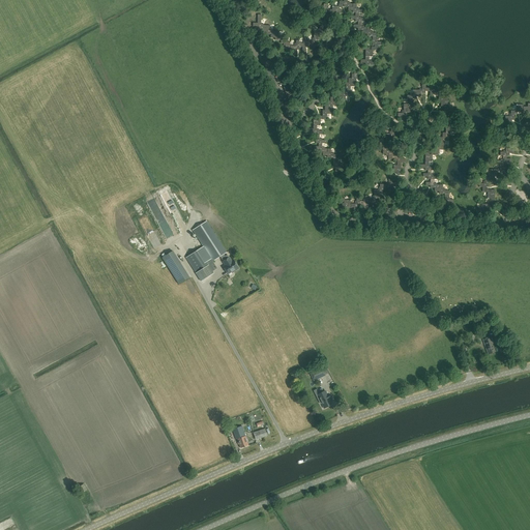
[(347,0),(344,0),(344,1),(340,1),(340,4),(339,4),(339,6),(332,6),(332,9),(328,9),(328,7),(327,7),(327,4),(324,4),(323,13),(326,13),(326,18),(329,18),(329,13),(342,13),(342,9),(340,9),(340,7),(343,8),(343,5),(344,5),(344,7),(348,7),(348,10),(353,10),(353,12),(355,12),(355,16),(351,16),(351,20),(355,20),(355,22),(358,22),(358,25),(353,25),(353,28),(358,28),(358,31),(362,31),(362,34),(366,34),(366,36),(373,36),(373,46),(375,46),(375,47),(372,47),(372,50),(370,50),(370,48),(365,48),(365,60),(360,60),(360,63),(365,63),(365,65),(375,65),(375,62),(372,62),(372,61),(369,61),(370,57),(373,57),(373,51),(375,51),(375,50),(378,51),(378,46),(381,46),(381,42),(377,41),(377,39),(376,39),(376,33),(373,33),(373,31),(371,31),(371,27),(364,27),(364,26),(361,26),(361,22),(364,22),(364,19),(361,19),(361,17),(359,17),(359,13),(362,13),(362,9),(359,9),(359,8),(356,8),(356,4),(350,4),(350,2),(348,2),(347,0)]
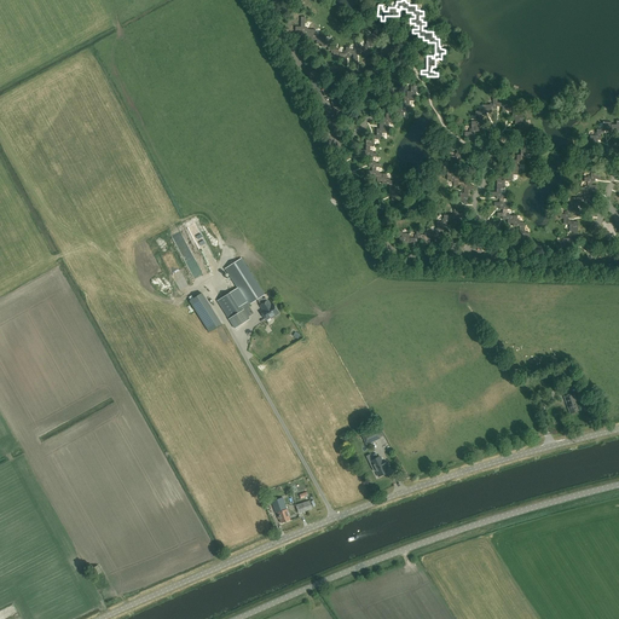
[(306,17),(301,17),(301,27),(295,27),(295,32),(301,32),(301,34),(306,34),(306,38),(311,38),(311,40),(316,41),(316,45),(322,45),(322,47),(328,47),(328,51),(331,51),(331,53),(329,53),(329,58),(343,58),(342,63),(347,64),(347,58),(350,58),(350,55),(353,56),(353,61),(357,61),(358,56),(360,56),(360,52),(364,52),(364,57),(368,58),(368,52),(370,52),(370,47),(375,47),(375,42),(377,42),(377,32),(374,32),(374,35),(371,35),(371,38),(366,38),(366,45),(365,45),(365,47),(360,47),(360,45),(357,45),(356,48),(354,48),(354,51),(350,51),(350,47),(346,47),(346,51),(345,51),(343,53),(340,53),(340,50),(333,50),(333,44),(329,44),(329,41),(327,41),(327,36),(318,36),(318,35),(316,35),(316,30),(308,30),(308,28),(305,28),(306,17)]
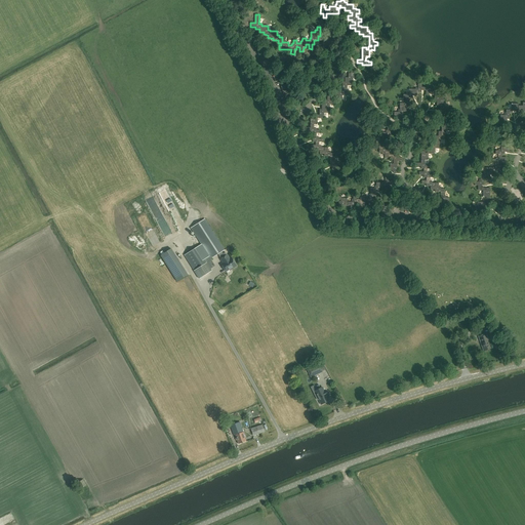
[(355,69),(351,69),(351,73),(349,73),(349,78),(346,78),(346,82),(342,82),(342,91),(338,90),(338,93),(334,92),(334,96),(338,96),(338,99),(342,99),(342,95),(345,95),(345,94),(348,94),(348,91),(346,91),(346,88),(348,88),(348,86),(352,86),(352,79),(354,80),(354,77),(358,77),(358,74),(355,74),(355,69)]
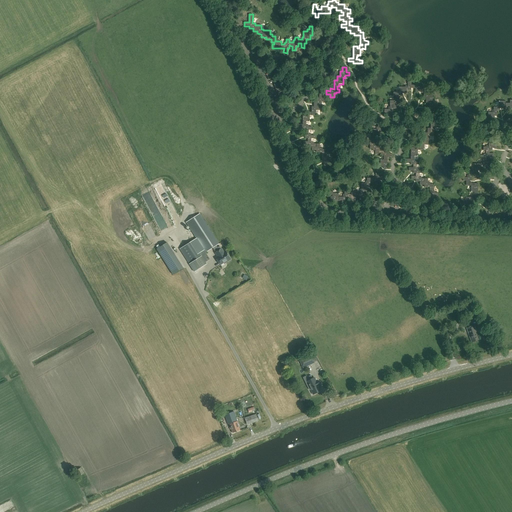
[(411,82),(407,82),(407,86),(405,86),(405,87),(399,87),(399,91),(396,91),(396,92),(393,92),(393,96),(395,96),(395,98),(394,98),(394,101),(390,101),(390,107),(388,107),(388,109),(384,109),(384,113),(387,113),(387,118),(391,118),(391,113),(393,113),(393,109),(396,109),(396,104),(398,104),(399,96),(402,96),(402,94),(407,94),(407,91),(411,91),(411,88),(415,88),(415,92),(419,92),(419,90),(421,90),(421,93),(424,93),(424,98),(426,98),(426,103),(429,103),(429,107),(431,107),(431,112),(434,112),(434,107),(438,107),(438,104),(434,104),(434,101),(432,101),(432,95),(429,95),(429,92),(427,92),(427,89),(422,89),(422,83),(415,83),(415,85),(411,85),(411,82)]
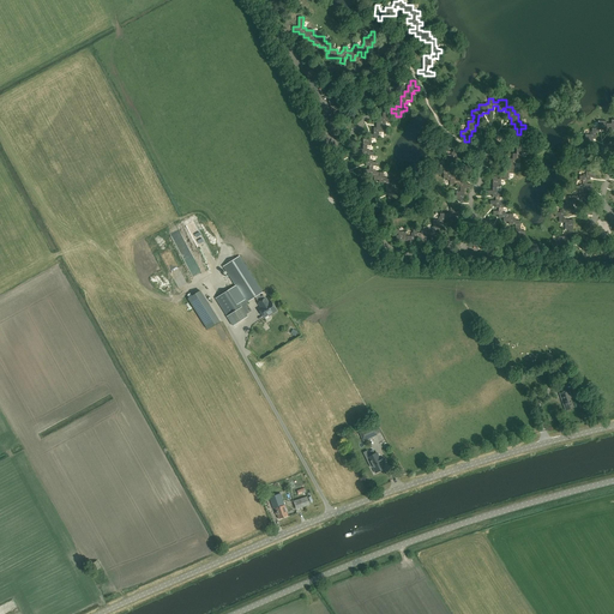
[(387,113),(384,113),(384,118),(380,118),(380,122),(377,122),(377,128),(374,128),(374,134),(371,134),(371,138),(368,138),(368,136),(363,136),(363,149),(357,149),(357,154),(363,154),(362,156),(366,156),(366,160),(361,160),(361,163),(366,163),(366,167),(369,167),(369,170),(363,169),(363,174),(369,174),(369,176),(374,176),(374,180),(379,180),(379,184),(386,184),(386,193),(389,193),(389,199),(392,199),(392,194),(396,194),(396,190),(391,190),(391,187),(390,187),(390,179),(386,179),(386,178),(384,178),(384,173),(377,173),(377,170),(373,170),(373,167),(377,167),(377,162),(373,162),(373,161),(371,161),(371,156),(373,156),(374,152),(371,152),(371,150),(367,150),(367,146),(372,146),(372,139),(378,139),(378,136),(379,136),(379,132),(384,133),(385,125),(386,125),(386,122),(391,122),(391,118),(387,118),(387,113)]
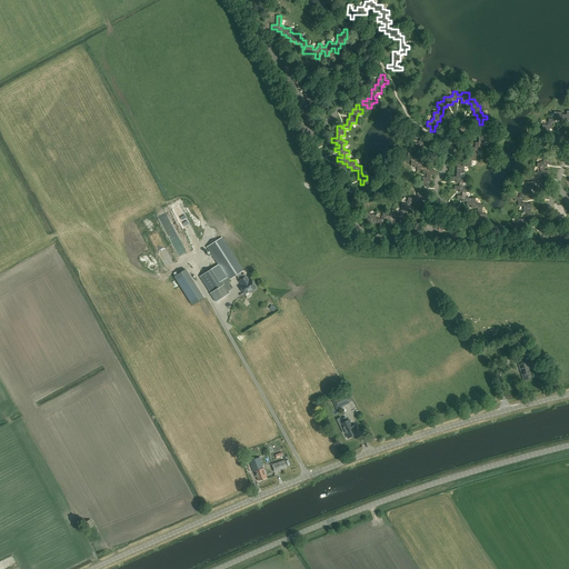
[(568,111),(567,111),(567,115),(562,115),(562,112),(555,112),(555,119),(549,119),(548,122),(547,122),(547,125),(542,125),(542,131),(541,131),(540,135),(537,135),(536,138),(540,138),(539,143),(543,143),(543,138),(546,139),(546,133),(549,133),(550,129),(552,129),(552,122),(556,122),(556,120),(558,120),(558,122),(561,122),(562,118),(567,119),(567,121),(568,120),(568,111)]
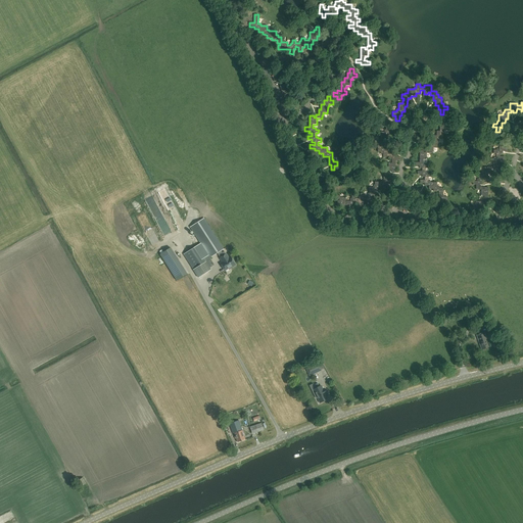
[(446,123),(443,123),(442,127),(440,127),(440,132),(437,131),(437,136),(435,136),(434,140),(431,140),(431,144),(429,144),(429,150),(426,150),(425,153),(424,152),(424,151),(420,150),(419,162),(415,162),(415,165),(419,165),(419,168),(422,169),(422,171),(417,171),(417,175),(422,175),(422,177),(424,177),(424,180),(420,180),(420,183),(424,183),(424,185),(429,186),(428,189),(433,189),(433,191),(438,191),(438,200),(440,200),(440,205),(444,205),(444,200),(447,200),(447,197),(443,197),(443,194),(442,194),(442,188),(439,188),(439,187),(437,187),(437,183),(430,182),(430,181),(428,181),(428,177),(431,177),(431,174),(428,174),(428,173),(426,172),(426,169),(428,169),(428,164),(425,164),(425,163),(423,163),(423,159),(427,159),(427,153),(432,153),(432,150),(433,151),(433,148),(437,148),(438,142),(439,142),(439,140),(443,140),(443,133),(445,133),(445,131),(449,131),(449,128),(446,128),(446,123)]
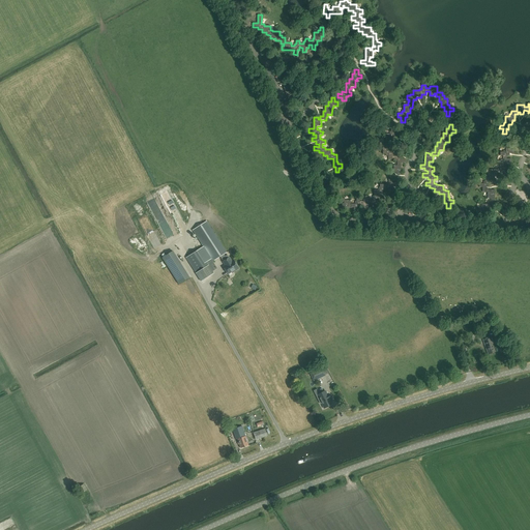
[(395,128),(391,128),(391,131),(390,131),(390,134),(386,134),(385,140),(384,140),(384,143),(380,143),(380,146),(383,146),(383,154),(386,154),(386,155),(388,155),(388,159),(394,160),(394,162),(398,162),(398,166),(393,166),(393,172),(391,172),(391,175),(394,175),(394,172),(396,173),(396,174),(401,175),(401,163),(406,163),(406,159),(401,159),(401,156),(396,156),(396,153),(392,153),(392,151),(386,151),(387,146),(389,147),(389,142),(392,142),(392,138),(394,138),(395,128)]
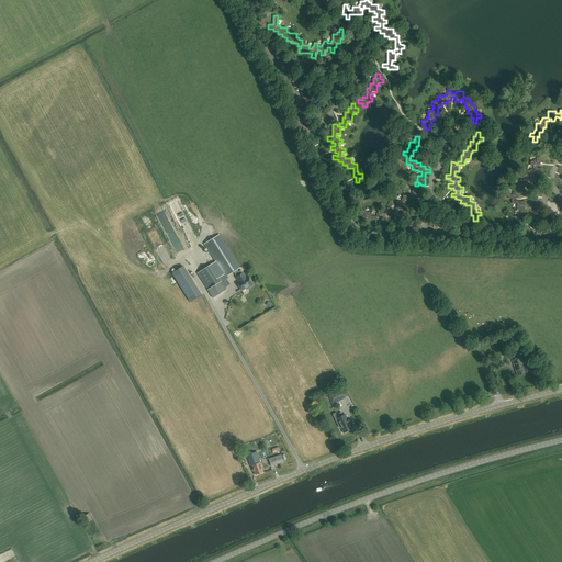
[(540,156),(537,156),(537,160),(534,160),(534,161),(530,161),(530,165),(534,165),(534,169),(530,169),(530,171),(527,170),(527,175),(530,175),(530,179),(527,179),(527,180),(520,180),(520,184),(518,184),(518,186),(515,186),(515,192),(513,192),(513,195),(508,195),(508,199),(512,199),(512,204),(515,204),(517,204),(517,211),(520,211),(520,215),(518,215),(518,216),(510,216),(510,221),(508,221),(508,222),(505,222),(505,226),(515,226),(515,224),(519,224),(519,221),(525,221),(525,218),(529,218),(529,214),(525,214),(525,202),(520,202),(520,203),(518,203),(518,201),(516,201),(516,199),(518,199),(518,190),(524,190),(524,187),(529,187),(529,183),(534,183),(534,181),(539,181),(539,178),(534,178),(535,175),(537,175),(537,172),(542,172),(542,168),(537,168),(537,166),(540,166),(540,163),(546,163),(546,159),(540,159),(540,156)]
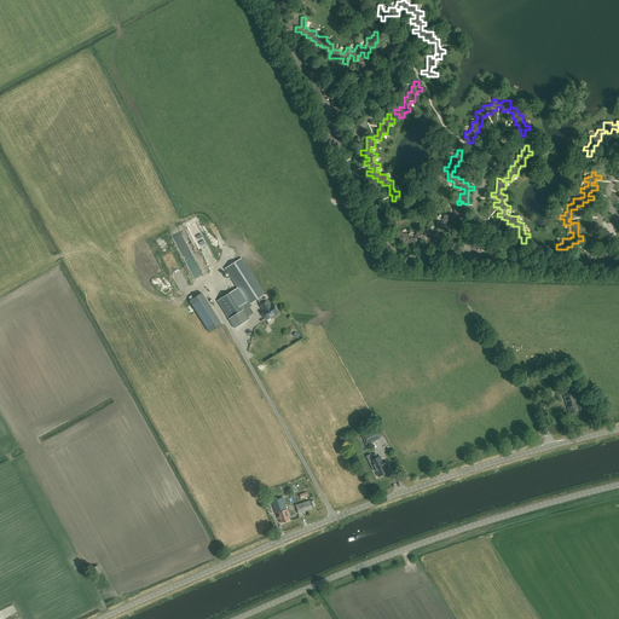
[(458,209),(455,209),(455,214),(451,214),(451,215),(444,215),(444,219),(443,219),(443,221),(438,221),(437,230),(435,230),(435,232),(431,232),(431,229),(427,229),(427,232),(424,232),(424,235),(421,235),(421,232),(416,232),(416,236),(415,236),(415,238),(410,238),(410,233),(403,233),(403,232),(399,231),(399,235),(401,236),(401,237),(399,237),(399,242),(414,243),(414,248),(417,248),(417,243),(420,243),(421,239),(423,239),(423,246),(428,246),(428,239),(431,239),(431,237),(434,237),(434,242),(438,242),(438,237),(441,237),(441,231),(445,232),(445,226),(447,226),(447,220),(458,220),(458,218),(463,218),(464,213),(458,213),(458,209)]
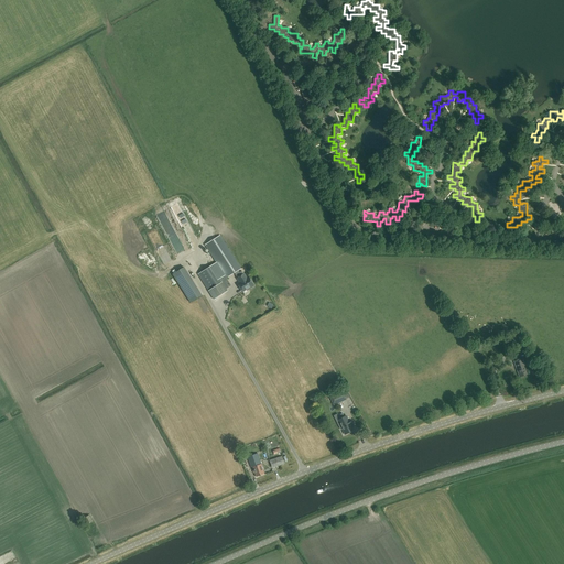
[(241,269),(219,236),(205,245),(225,275),(220,279),(212,266),(198,274),(214,300),(227,291),(221,282),(227,280),(226,279),(234,273),(237,279),(239,283),(238,284),(242,292),(249,288),(250,289),(255,285),(249,278),(247,279),(243,274),(241,271),(239,272),(238,271),(241,269)]
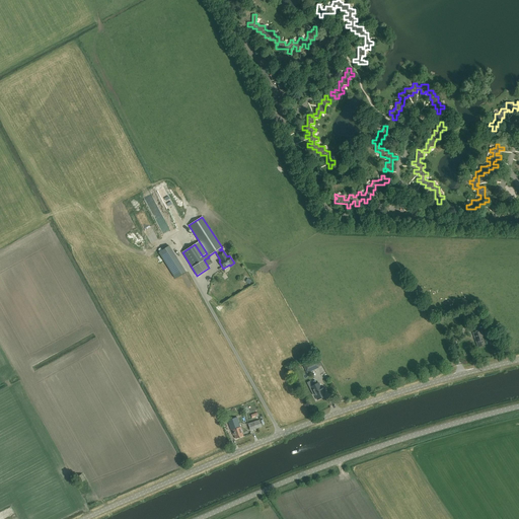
[(186,272),(169,246),(158,252),(174,279),(186,272)]
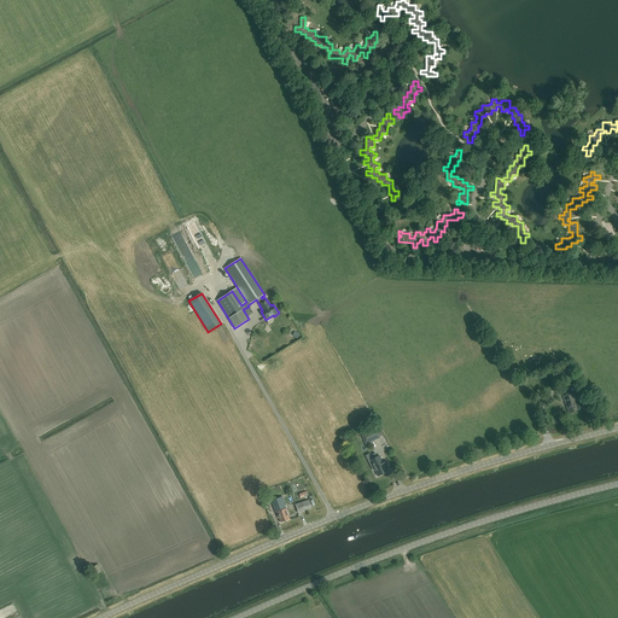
[(576,380),(573,373),(566,375),(570,388),(573,386),(578,401),(583,400),(578,384),(579,383),(578,379),(576,380)]
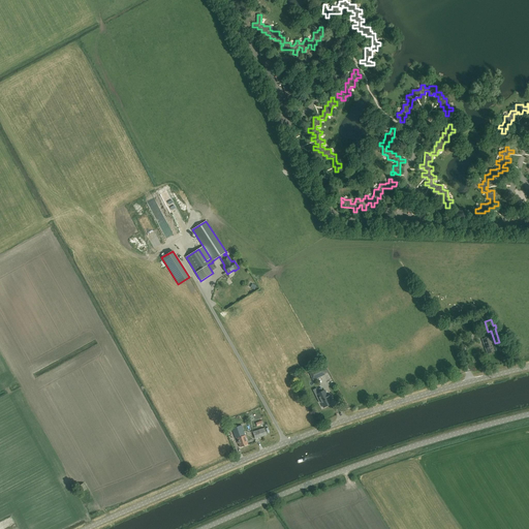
[(495,351),(491,337),(483,339),(484,344),(485,344),(488,353),(495,351)]
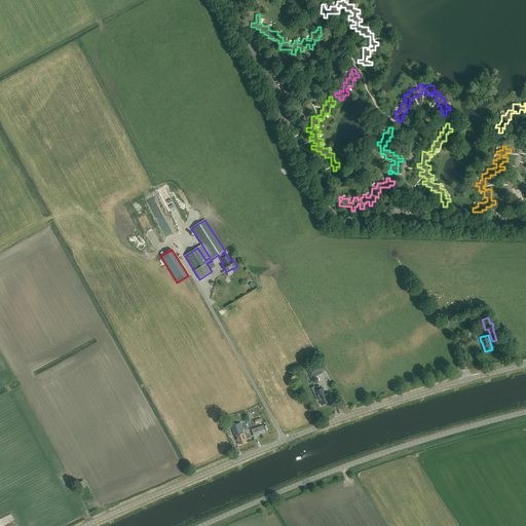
[(323,370),(320,364),(307,370),(310,376),(323,370)]
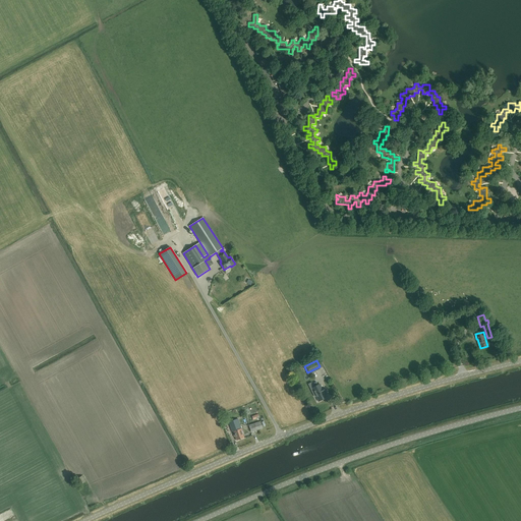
[(316,382),(311,384),(313,387),(312,388),(314,392),(312,393),(314,397),(316,396),(319,401),(327,398),(324,393),(325,392),(323,388),(322,389),(320,385),(317,385),(316,382)]
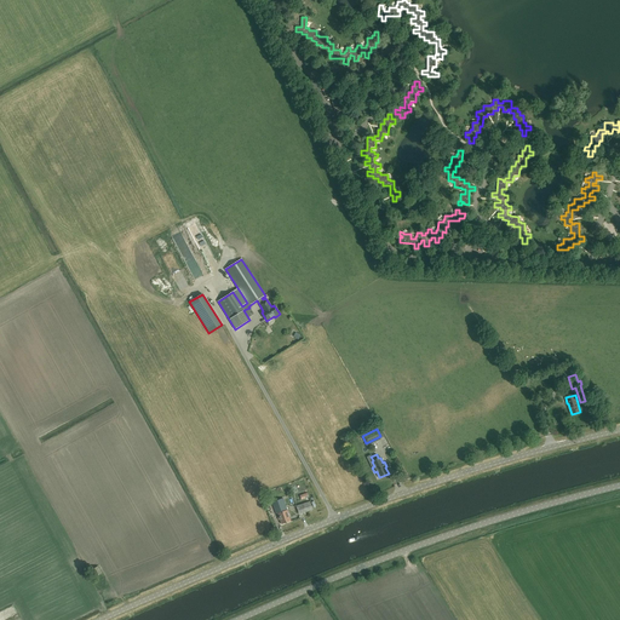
[(288,511),(283,498),(271,501),(276,514),(277,514),(282,524),(291,521),(287,511),(288,511)]
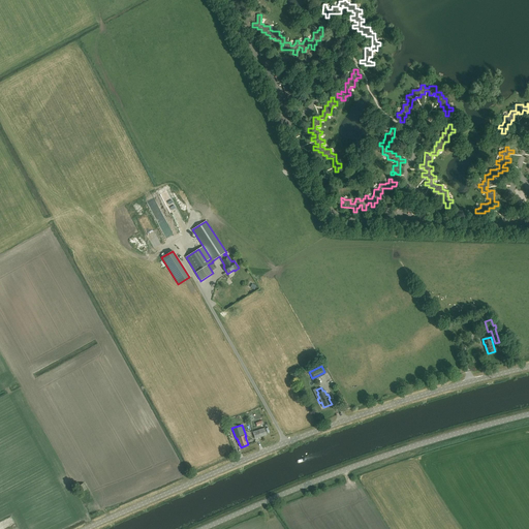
[(267,435),(265,429),(253,433),(255,439),(267,435)]
